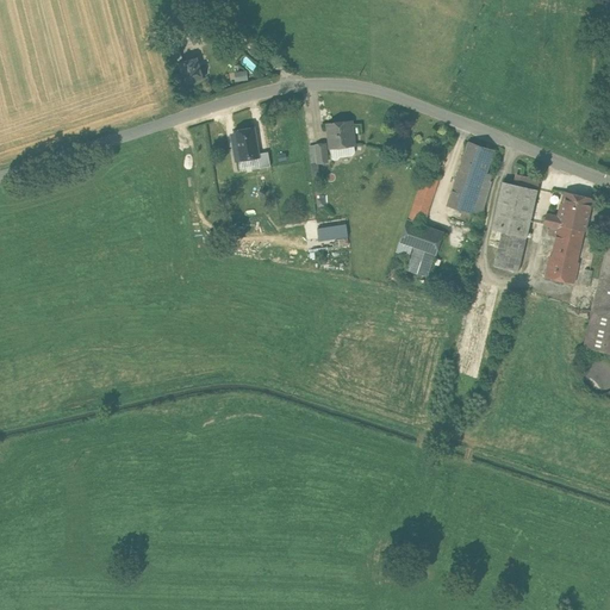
[(181,35),(170,38),(173,44),(184,42),(181,35)]
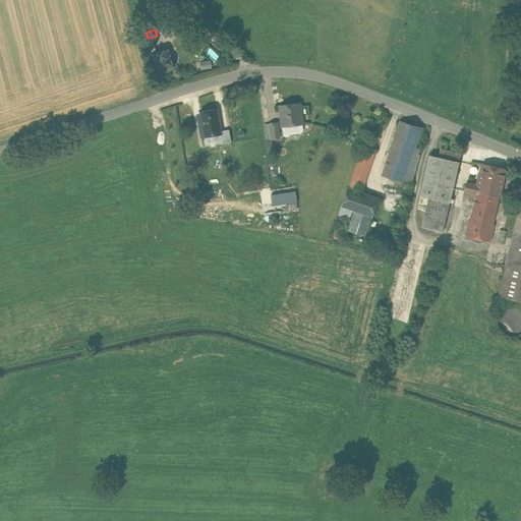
[(153,40),(142,43),(145,49),(154,46),(153,40)]
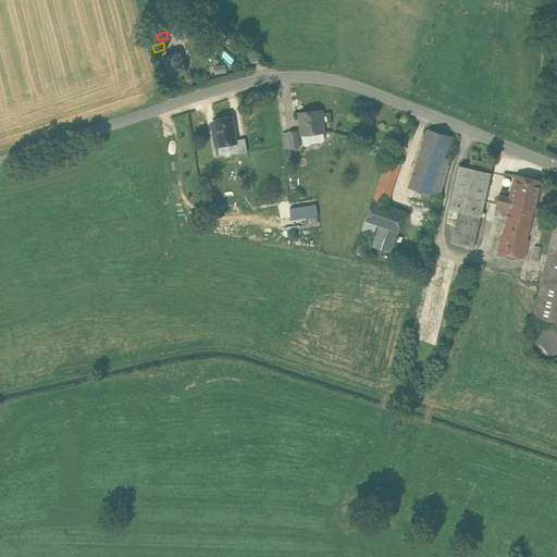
[(178,52),(163,58),(165,65),(165,66),(169,77),(186,72),(183,61),(182,61),(178,52)]
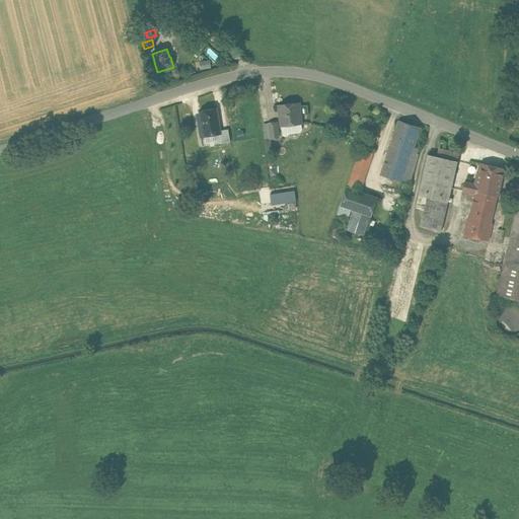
[(299,103),(279,105),(282,134),(285,136),(287,136),(289,134),(300,132),(302,129),(299,103)]
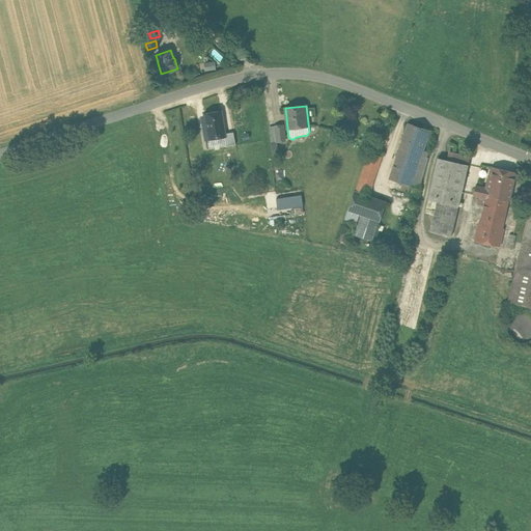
[(221,111),(204,114),(205,123),(202,124),(206,145),(216,143),(217,148),(226,146),(225,137),(226,137),(225,134),(221,111)]
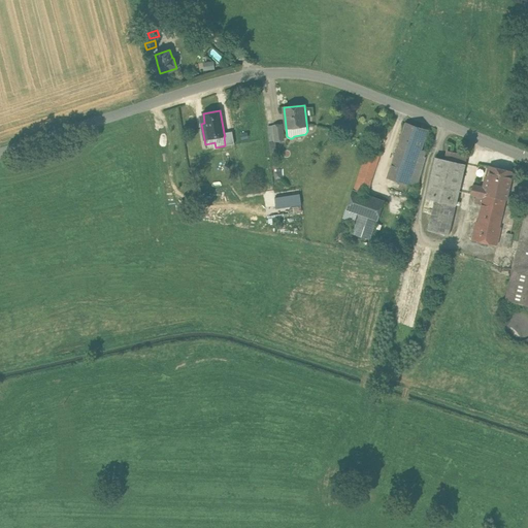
[(428,130),(406,123),(396,153),(418,160),(421,150),(428,130)]
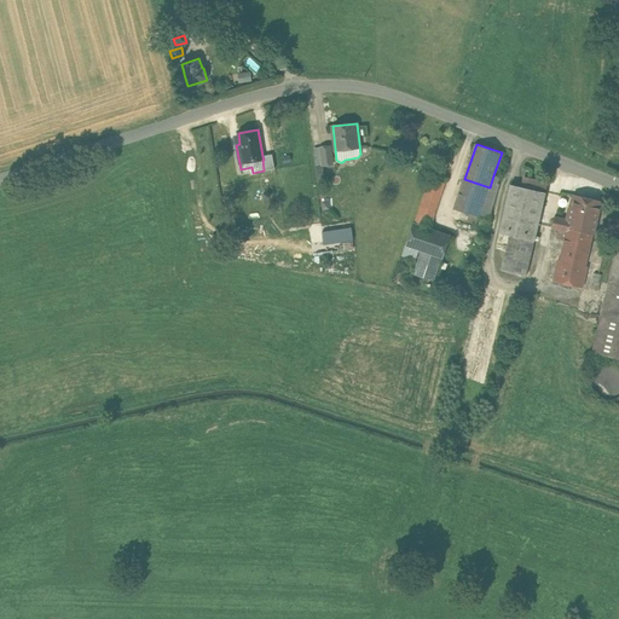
[(330,146),(320,148),(323,166),(333,165),(330,146)]
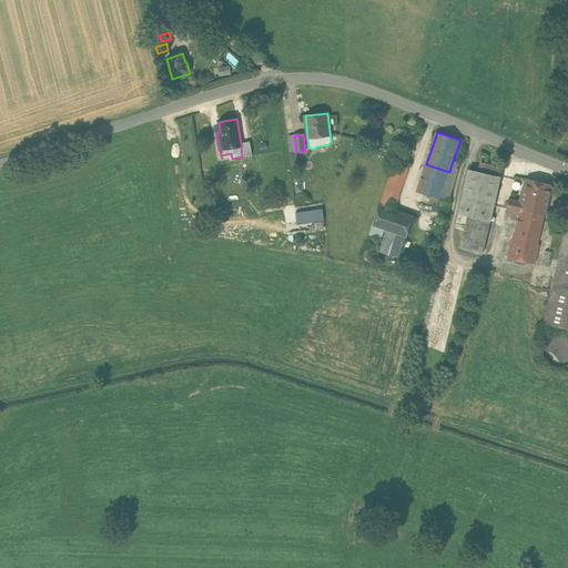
[(250,141),(241,143),(242,146),(241,146),(242,156),(252,154),(250,141)]
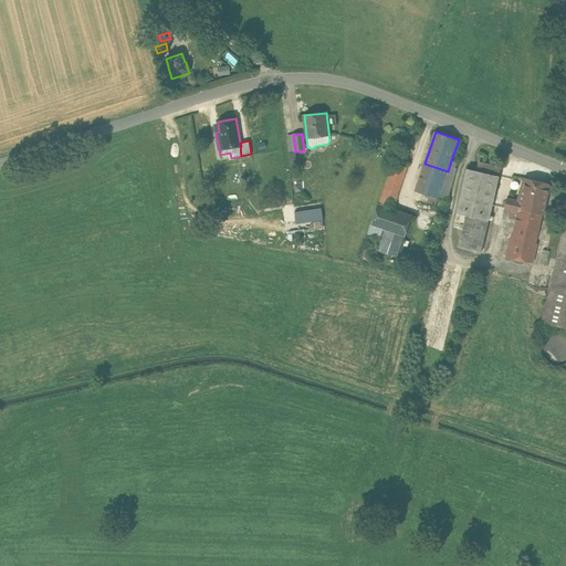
[(295,152),(290,153),(291,166),(296,165),(300,159),(300,157),(295,152)]
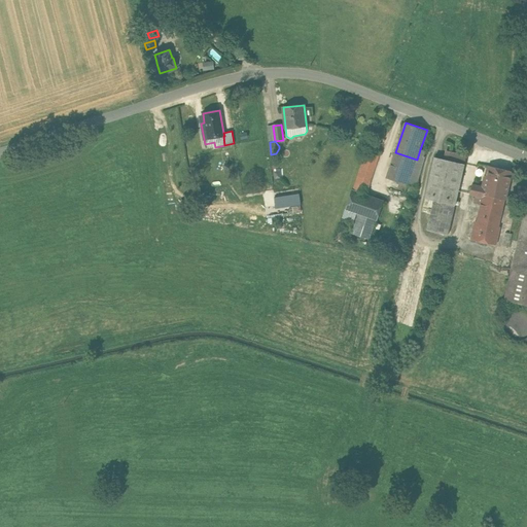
[(367,147),(353,189),(366,195),(380,152),(367,147)]
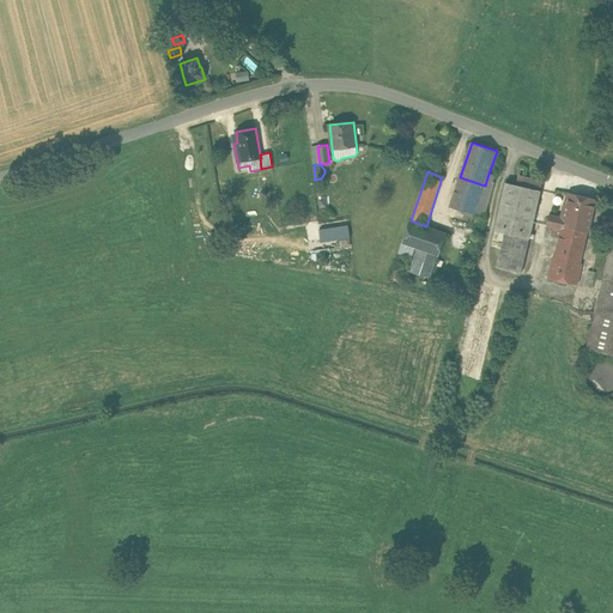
[(485,186),(460,177),(449,207),(484,218),(496,176),(489,174),(485,186)]
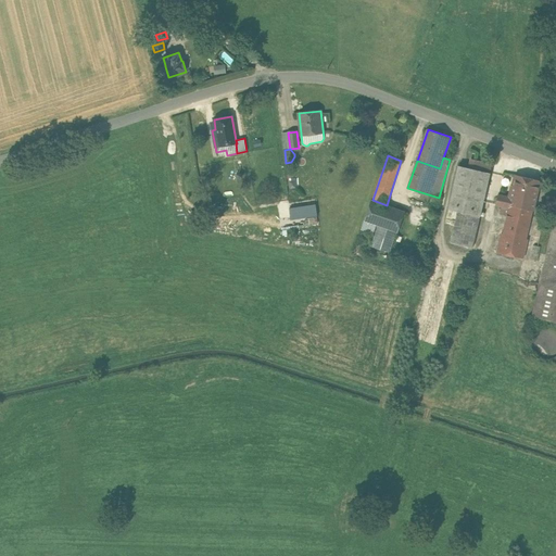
[(490,173),(458,166),(449,209),(458,211),(480,216),(490,173)]
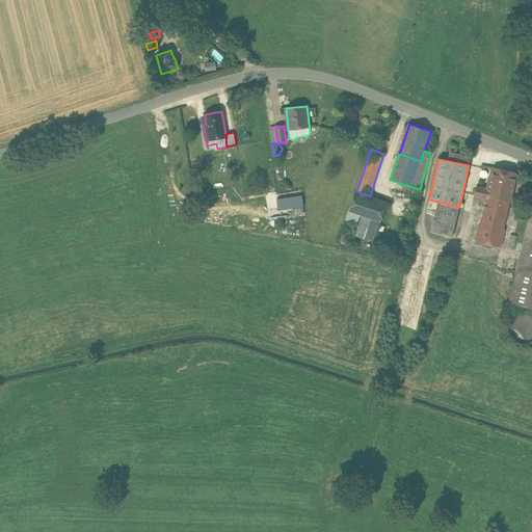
[(516,173),(494,167),(489,189),(487,196),(509,201),(516,173)]
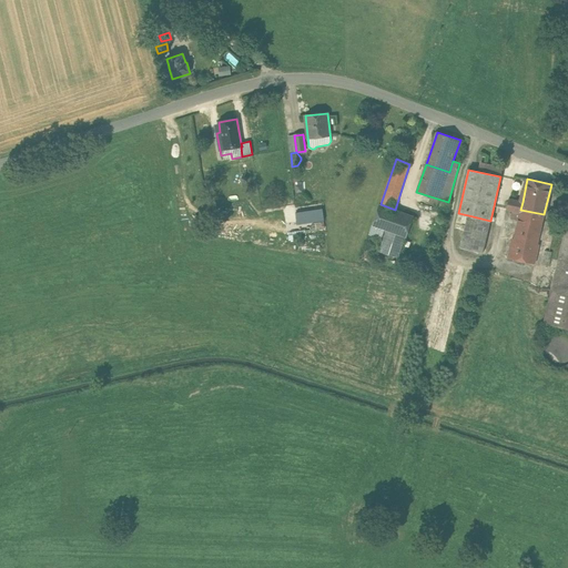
[(523,202),(509,199),(506,209),(520,212),(520,210),(523,202)]
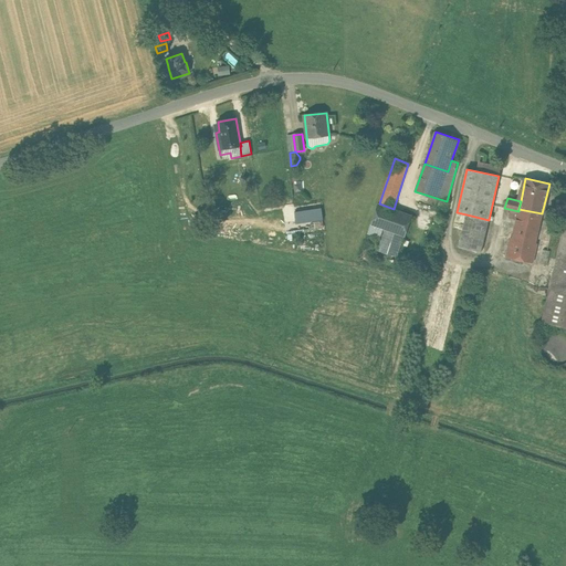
[(379,203),(378,203),(370,224),(381,229),(404,236),(405,237),(412,216),(394,209),(379,203)]
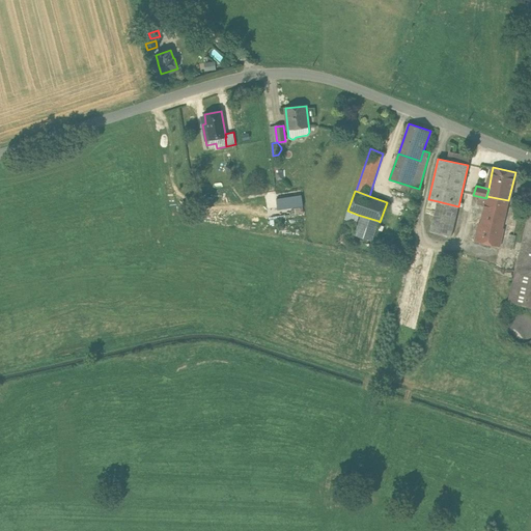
[(302,196),(277,199),(278,208),(303,205),(302,196)]
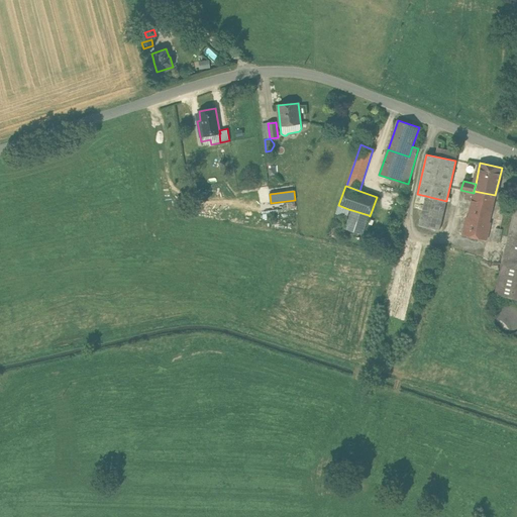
[(495,195),(474,191),(474,193),(468,217),(466,217),(461,234),(487,240),(491,223),(489,222),(495,195)]
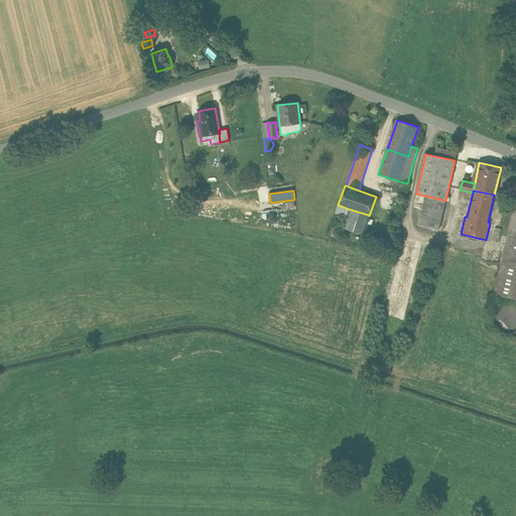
[(445,201),(425,196),(418,225),(438,230),(445,201)]
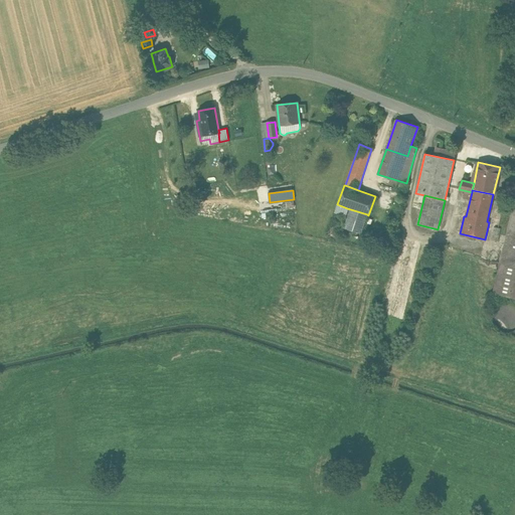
[(514,201),(514,202),(493,293),(514,297),(514,201)]
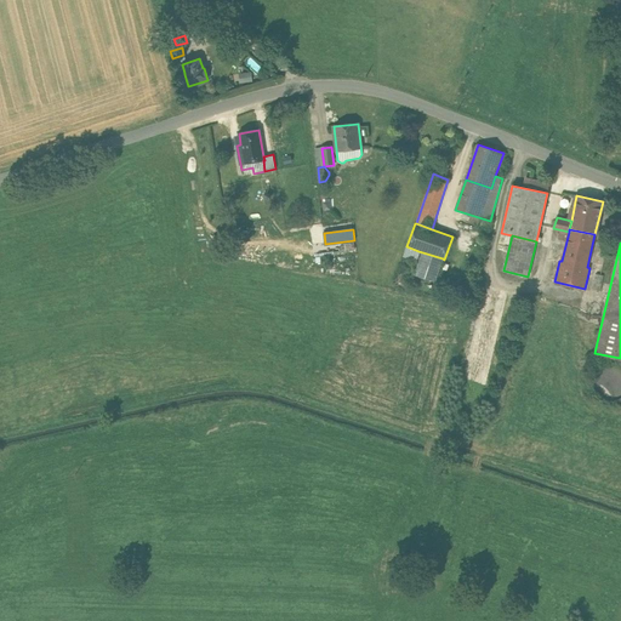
[(419,251),(406,246),(403,255),(417,260),(420,251),(419,251)]
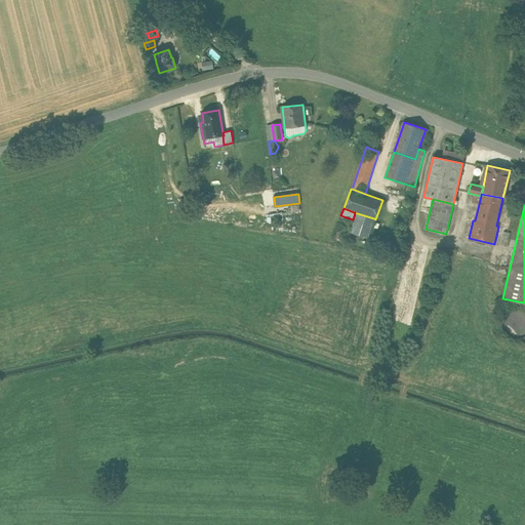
[(374,218),(358,213),(351,233),(367,238),(374,218)]
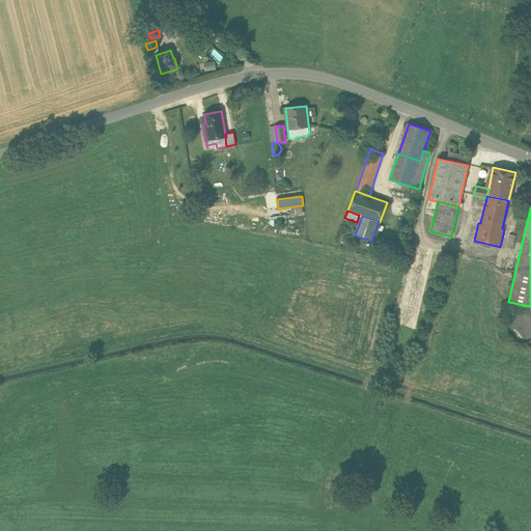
[(515,235),(509,234),(506,248),(512,249),(515,235)]
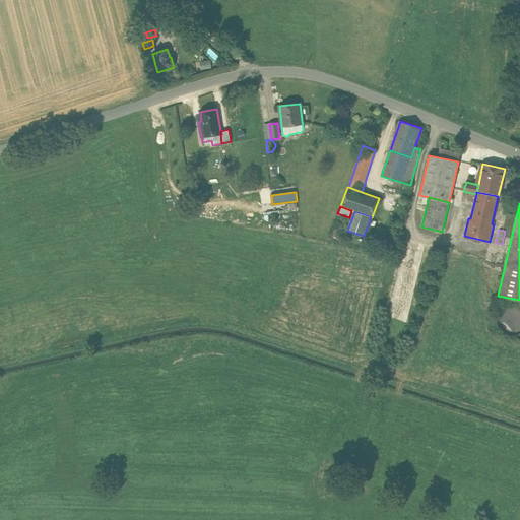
[(519,308),(517,307),(511,306),(505,307),(501,310),(497,315),(496,321),(497,327),(501,332),(506,335),(511,336),(517,335),(519,332),(519,308)]
